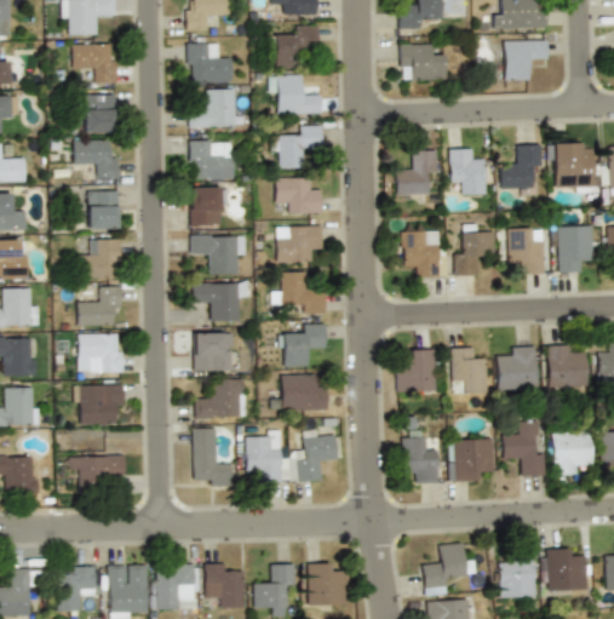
[(0,0),(0,38),(12,38),(12,0),(0,0)]
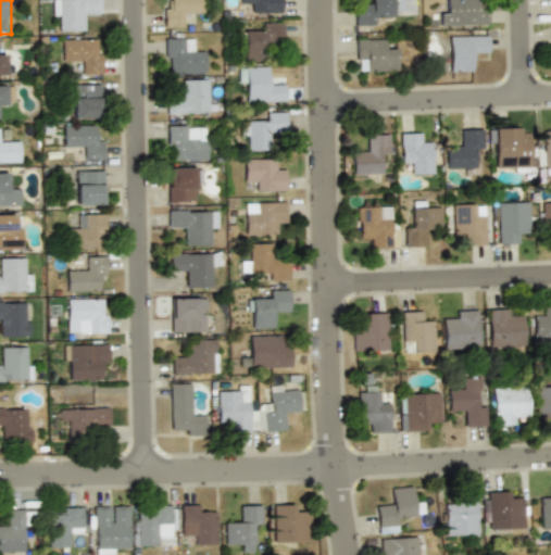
[(92,32),(92,20),(104,19),(104,0),(57,0),(58,32),(92,32)]
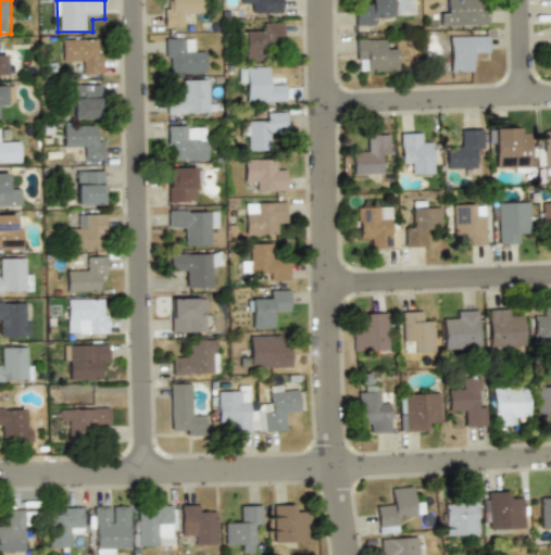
[(167,29),(190,29),(190,16),(205,16),(205,0),(173,0),(173,2),(167,2),(167,29)]
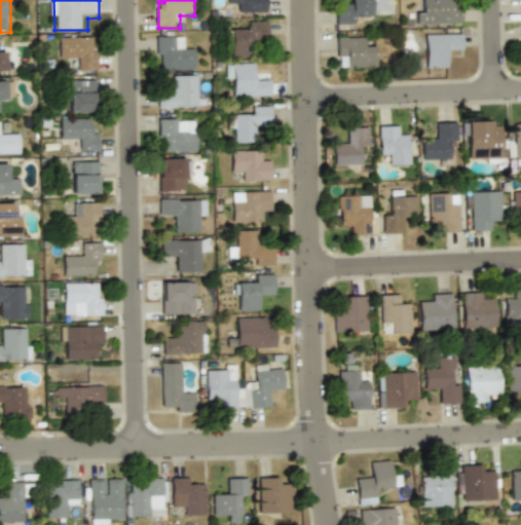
[(270,12),(270,0),(230,0),(230,12),(270,12)]
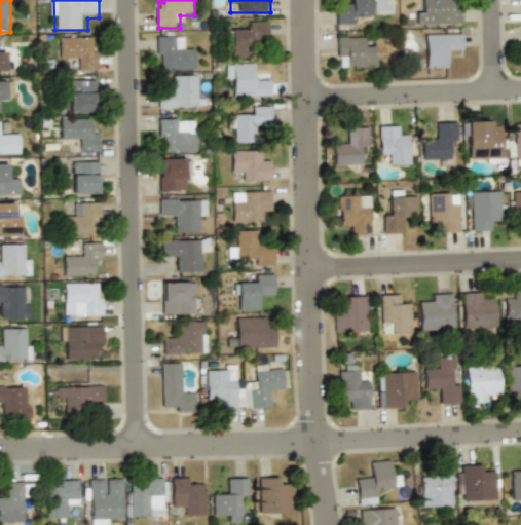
[(338,25),(365,24),(364,12),(378,12),(378,9),(396,8),(396,0),(354,0),(355,2),(338,2),(338,25)]
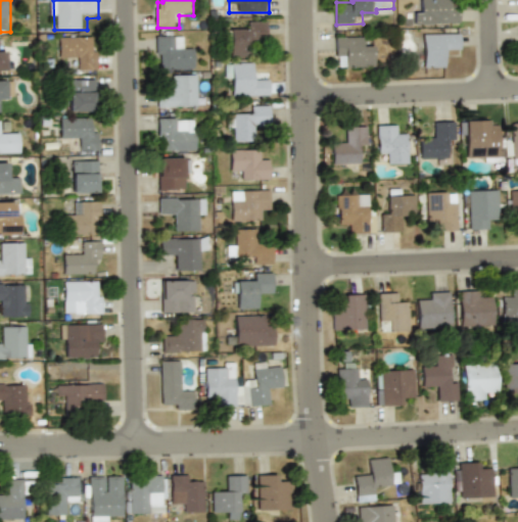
[(450,0),(419,0),(419,25),(462,24),(462,0),(451,1),(450,0)]
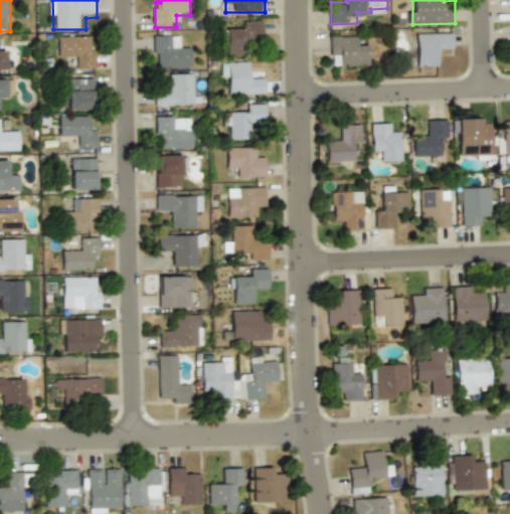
[(228,56),(245,56),(245,45),(265,45),(265,21),(240,21),(240,31),(228,31),(228,56)]
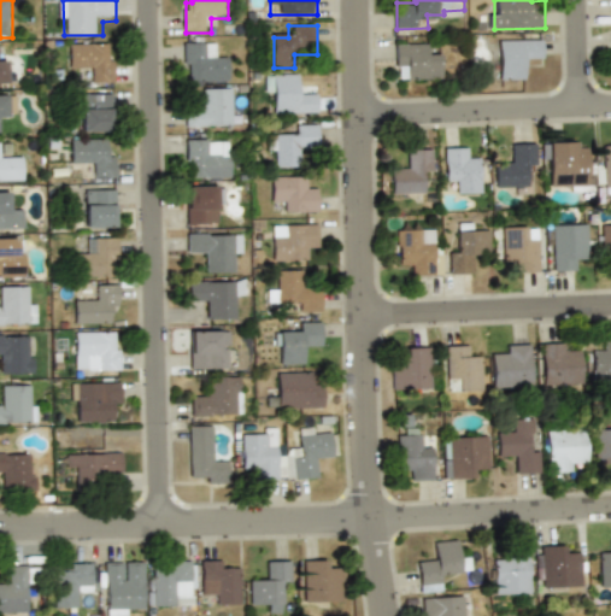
[(186,82),(231,82),(231,54),(218,54),(218,40),(186,40),(186,82)]
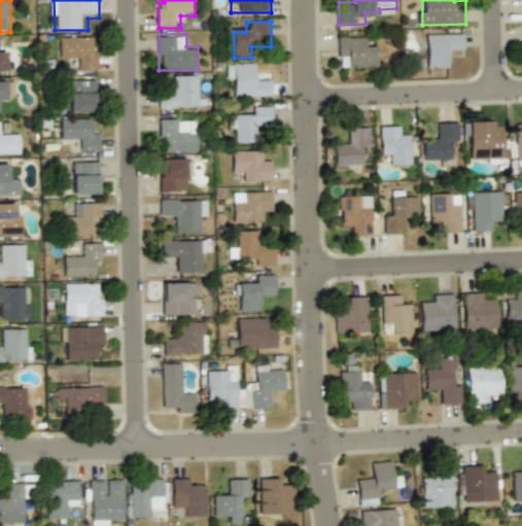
[(428,68),(455,68),(455,46),(462,46),(462,56),(465,56),(465,34),(428,34),(428,68)]
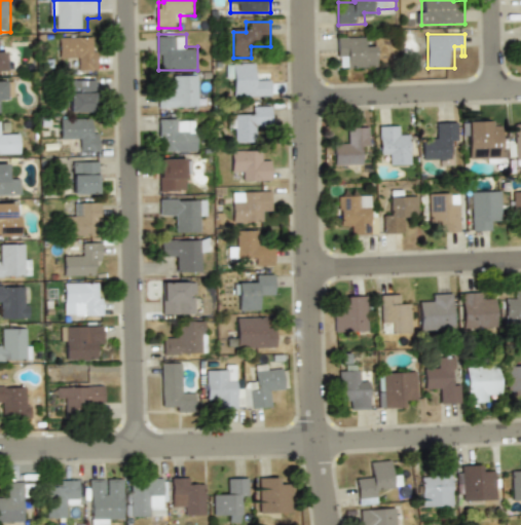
[(99,38),(62,38),(62,60),(81,60),(81,71),(99,71),(99,38)]
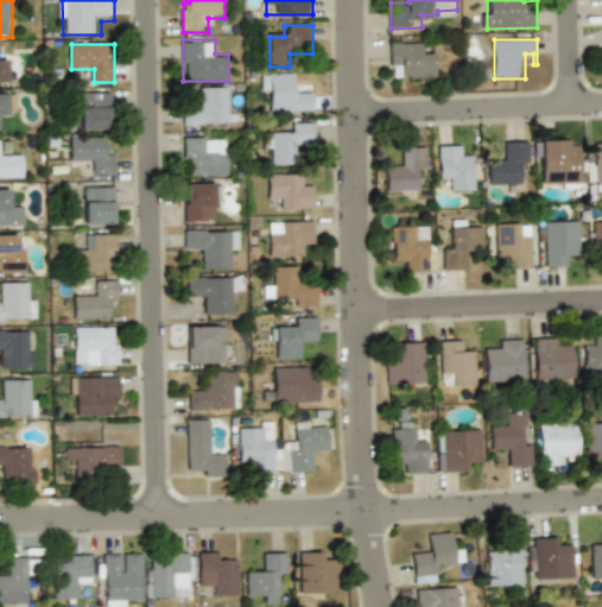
[(438,78),(438,55),(425,55),(425,44),(392,44),(392,68),(405,68),(405,80),(438,78)]
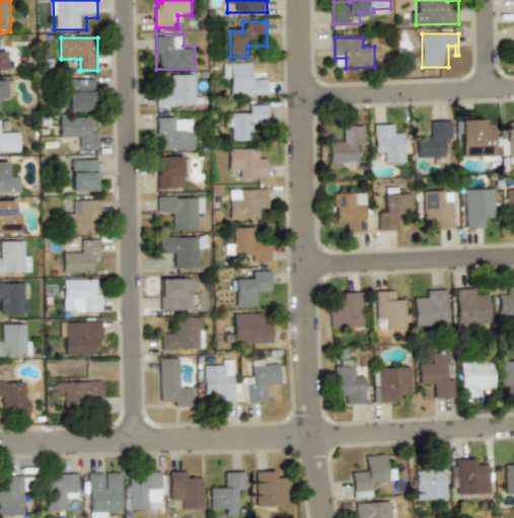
[(9,48),(0,48),(0,71),(9,71),(9,48)]
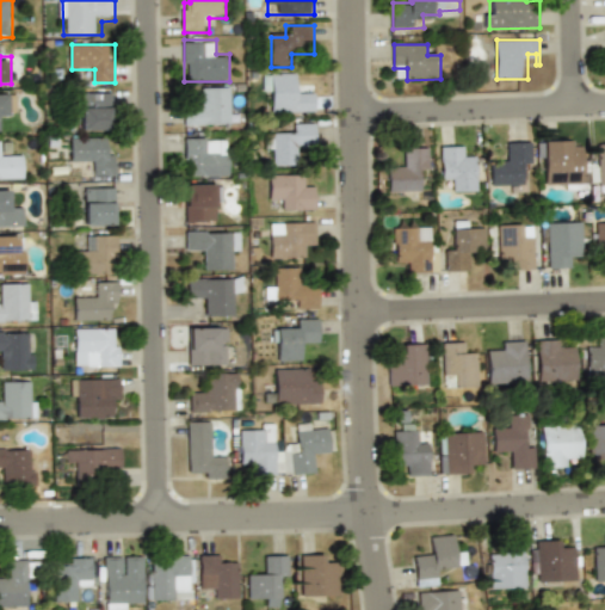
[(303,74),(272,74),(272,114),(316,114),(316,94),(303,94),(303,74)]
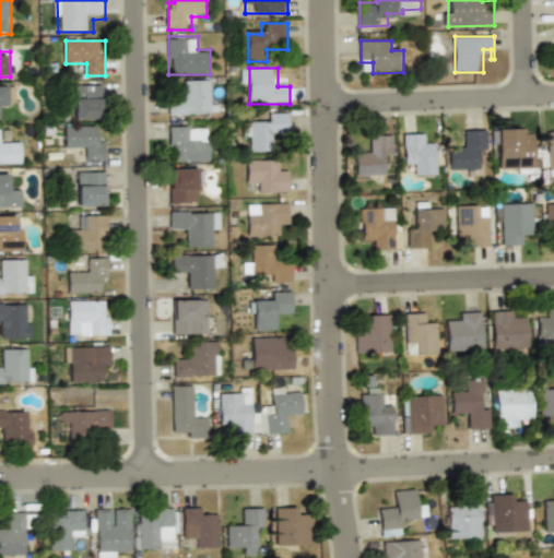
[(176,115),(213,115),(213,81),(176,81),(176,115)]
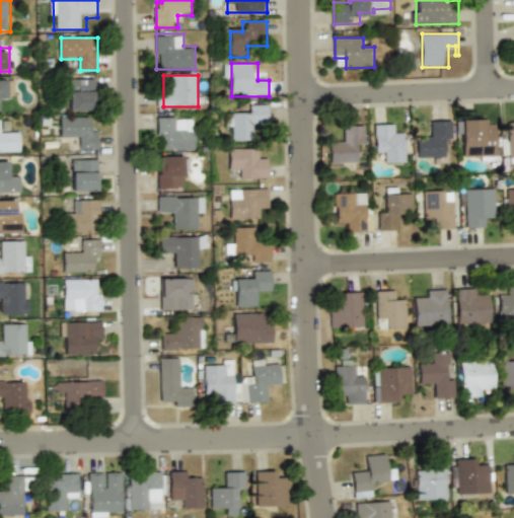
[(97,79),(71,79),(71,111),(97,111),(97,79)]
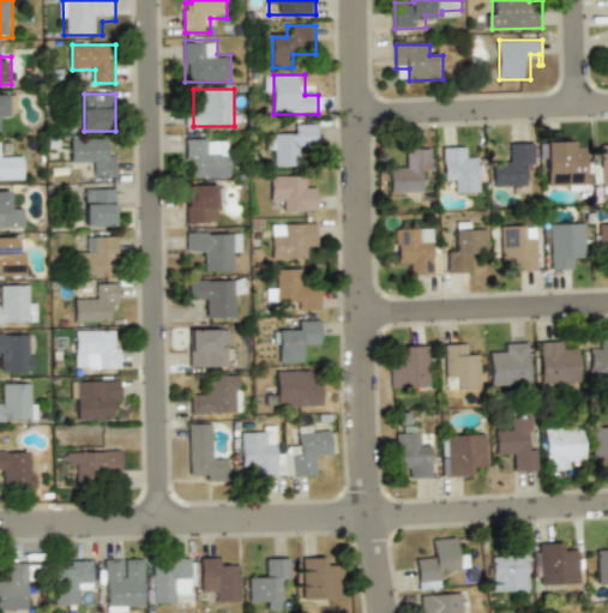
[(19,96),(0,96),(0,133),(6,133),(6,120),(19,120),(19,96)]
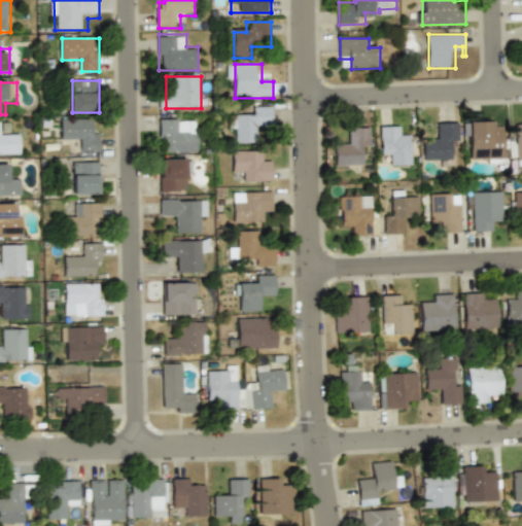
[(274,130),(273,106),(252,107),(252,117),(234,117),(234,143),(262,142),(262,131),(274,130)]
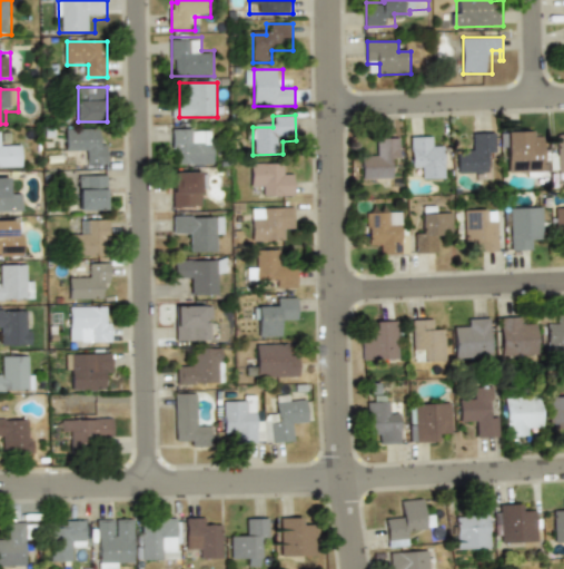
[(109,129),(69,129),(69,154),(90,154),(90,165),(109,165),(109,129)]
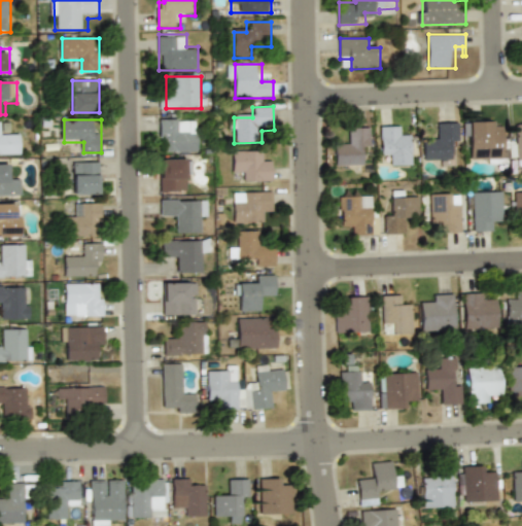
[(162,119),(162,152),(200,152),(200,119),(162,119)]
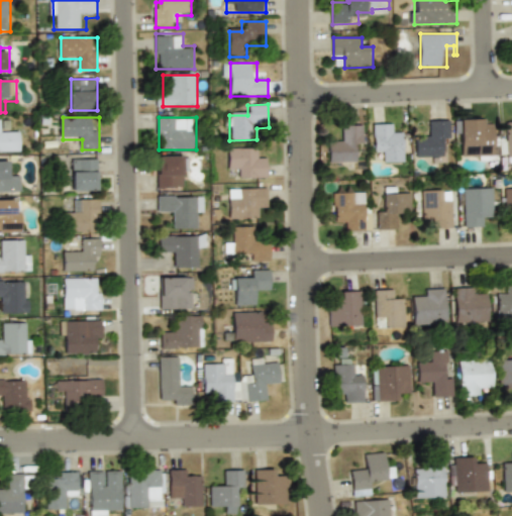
[(499,160),(499,127),(488,127),(488,118),(462,118),(462,160),(499,160)]
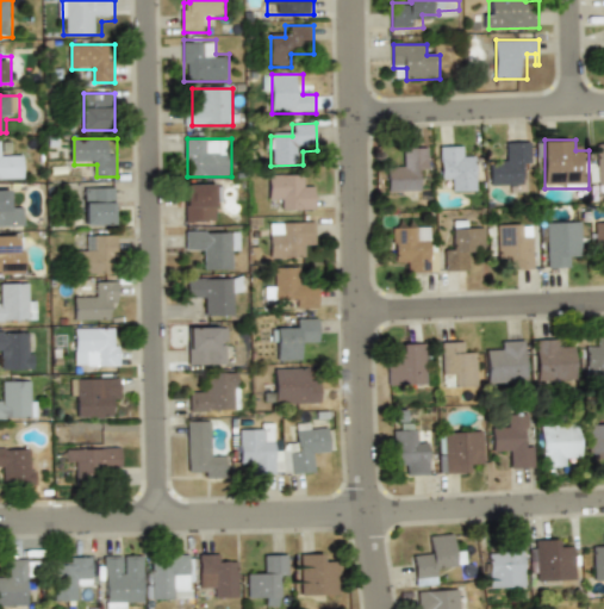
[(26,154),(6,154),(6,141),(0,141),(0,179),(26,179),(26,154)]
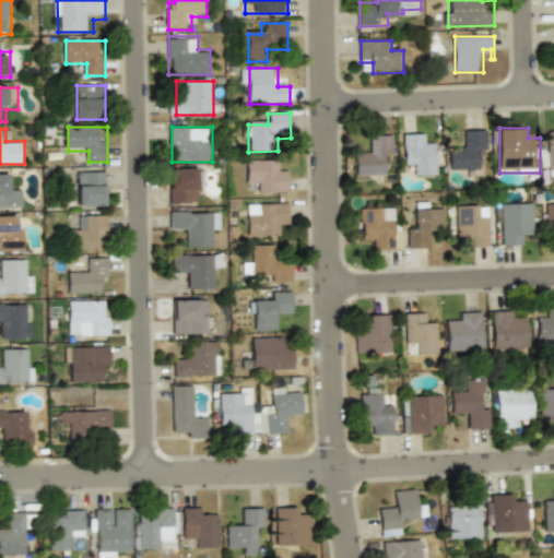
[(451,169),(488,169),(488,130),(463,130),(463,147),(451,147),(451,169)]
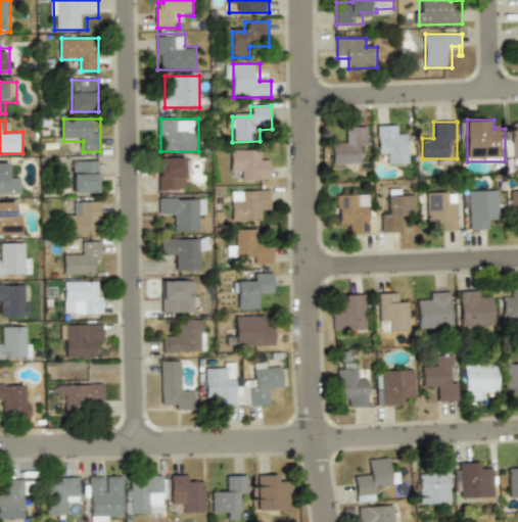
[(379,155),(390,154),(390,164),(412,163),(411,135),(399,135),(399,125),(379,126),(379,155)]
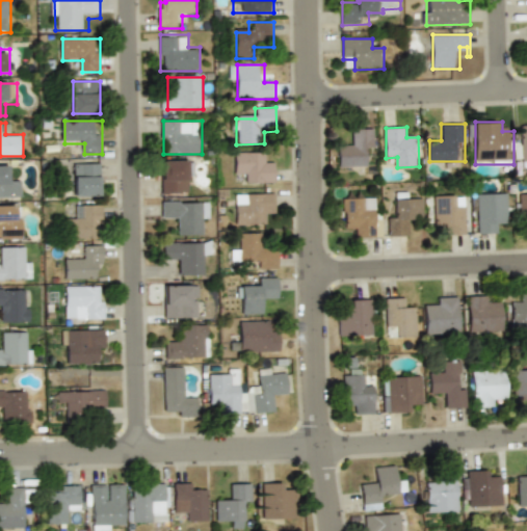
[(340,167),(367,167),(367,151),(376,151),(376,129),(350,129),(350,143),(340,143),(340,167)]
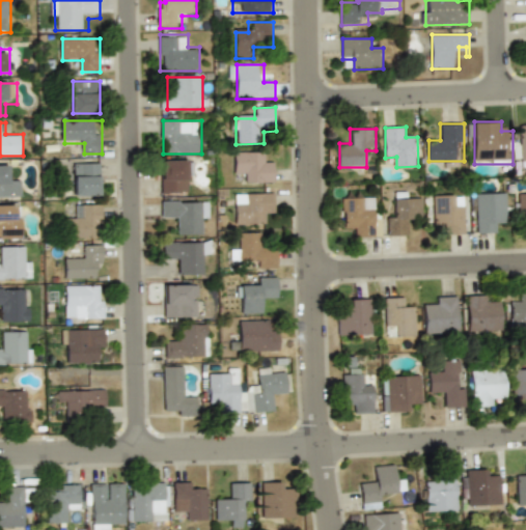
[(265,151),(236,151),(236,172),(246,172),(246,183),(276,183),(276,162),(265,162),(265,151)]
